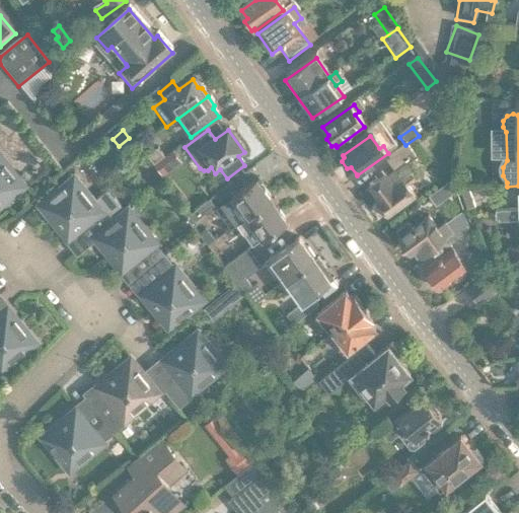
[(394,174),(386,180),(384,176),(368,189),(378,202),(376,204),(377,206),(377,210),(381,216),(385,216),(387,218),(415,199),(404,185),(413,178),(404,167),(416,160),(404,145),(384,160),(394,174)]
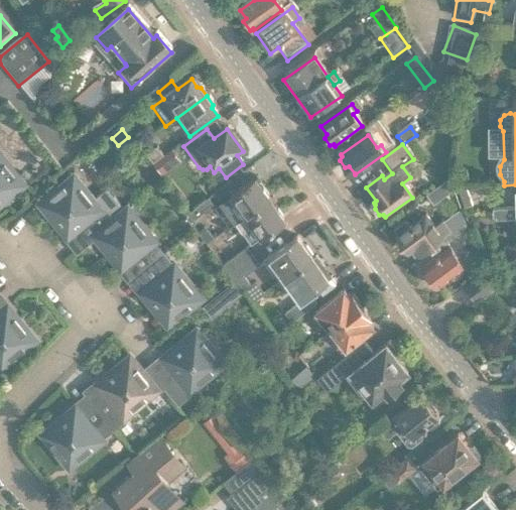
[(156,151),(146,159),(152,167),(163,159),(156,151)]
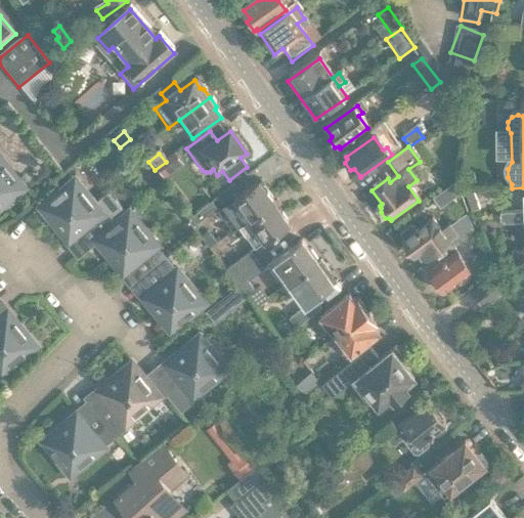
[(0,161),(0,205),(3,209),(25,191),(0,161)]
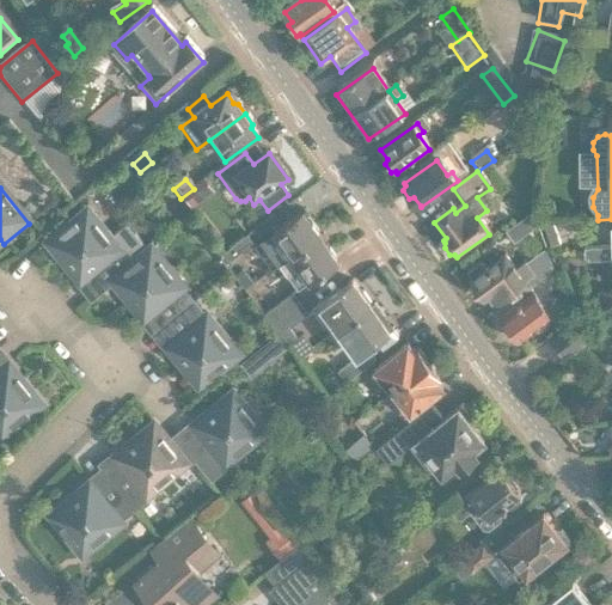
[(91,301),(111,285),(110,285),(144,256),(124,232),(111,243),(87,213),(47,246),(67,272),(73,268),(96,295),(90,300),(91,301)]
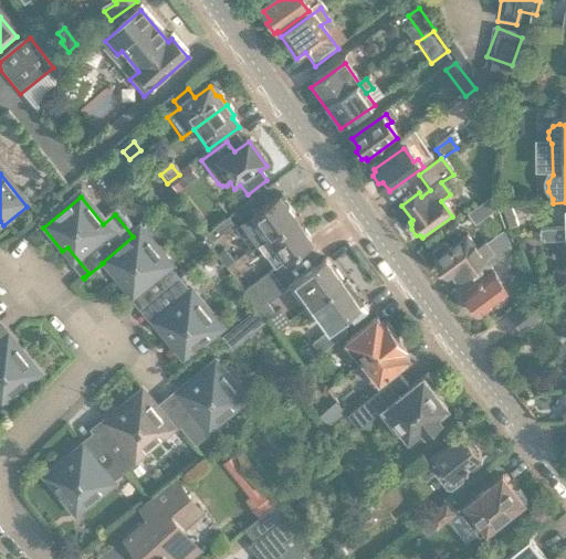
[(260,228),(269,241),(296,222),(280,199),(242,227),(249,235),(260,228)]
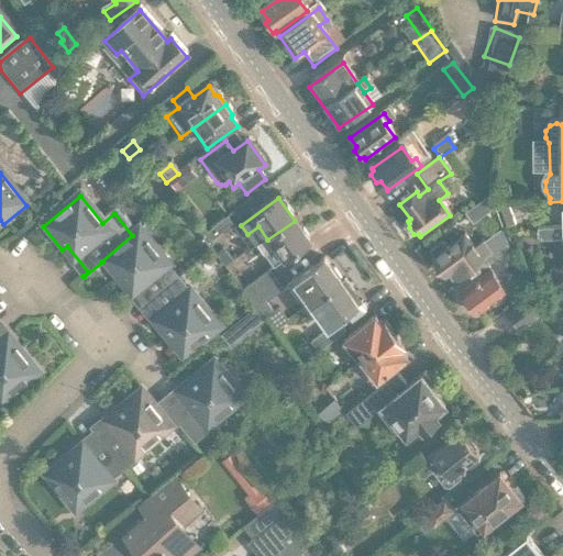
[(474,225),(495,210),(487,200),(467,215),(474,225)]
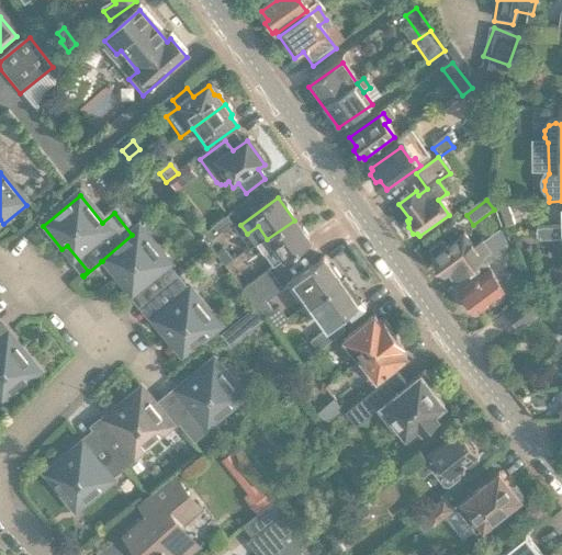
[(506,233),(514,229),(506,205),(497,208),(506,233)]
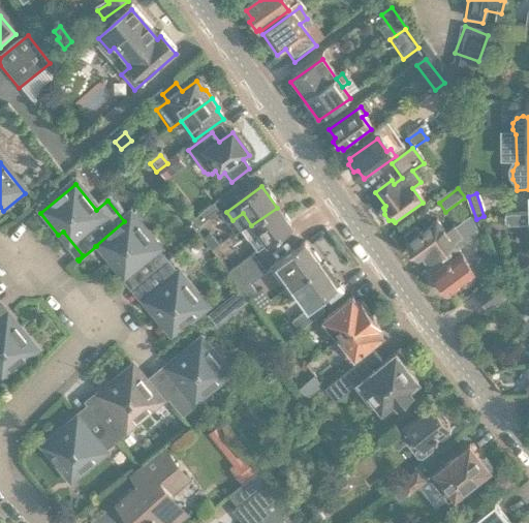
[(527,228),(528,228),(528,201),(527,201),(527,217),(511,218),(511,229),(527,228)]
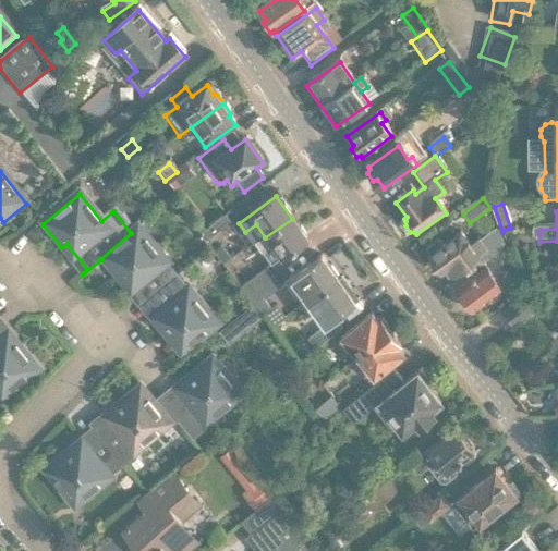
[(207,247),(232,229),(225,219),(199,237),(207,247)]
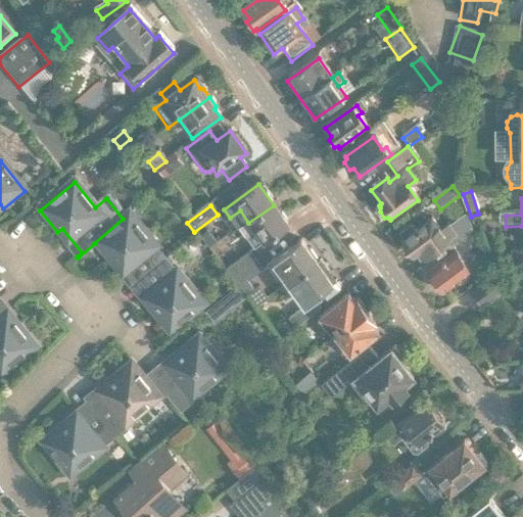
[(289,227),(274,205),(248,223),(238,231),(246,241),(254,251),(289,227)]
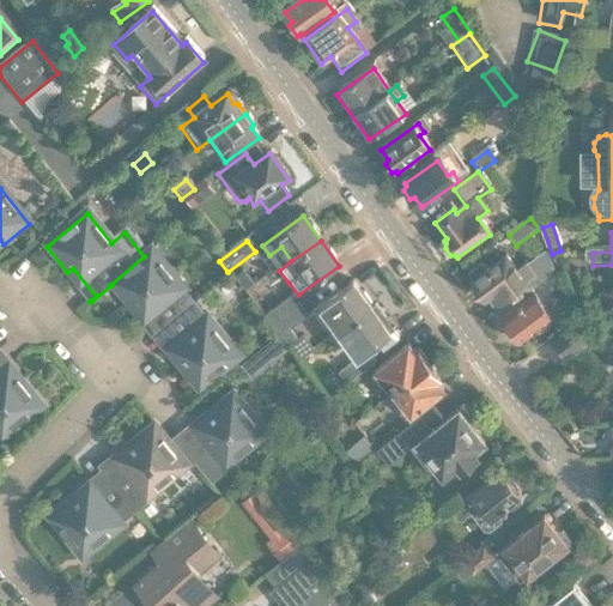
[(155,338),(155,339),(192,308),(181,295),(184,291),(151,250),(144,256),(110,285),(111,285),(131,310),(137,305),(159,334),(155,338)]
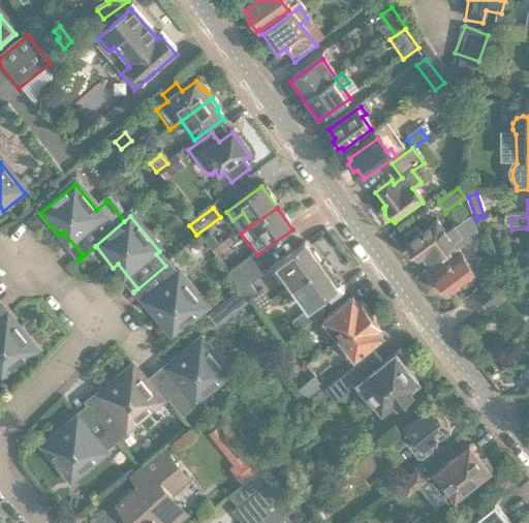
[(436,224),(418,237),(414,232),(404,239),(408,245),(407,246),(418,262),(425,257),(429,265),(448,250),(453,257),(479,238),(470,219),(446,237),(436,224)]
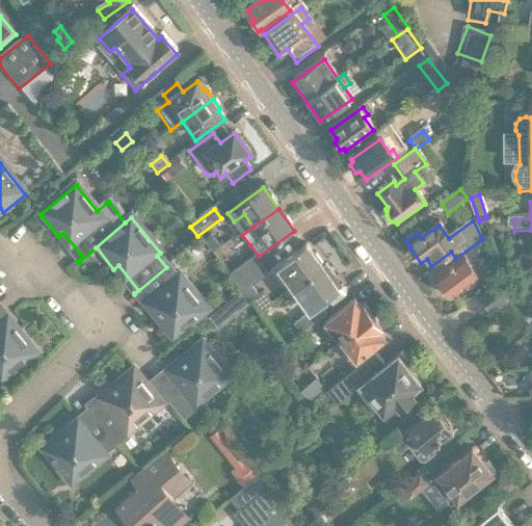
[(483,229),(483,238),(487,238),(491,234),(491,229),(483,229)]
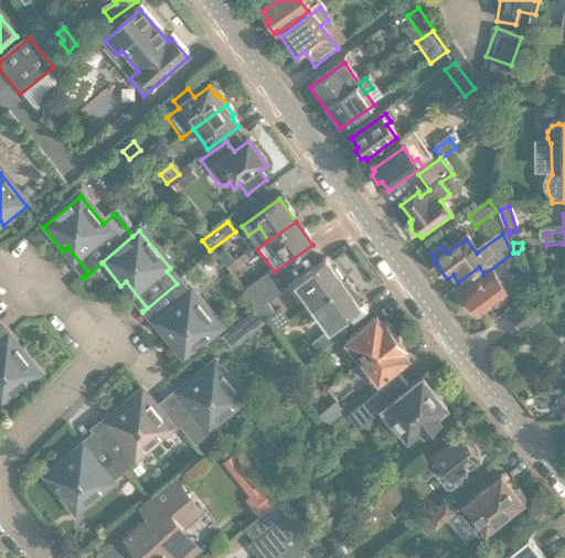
[(564,244),(563,244),(564,276),(550,276),(551,292),(564,291),(564,244)]
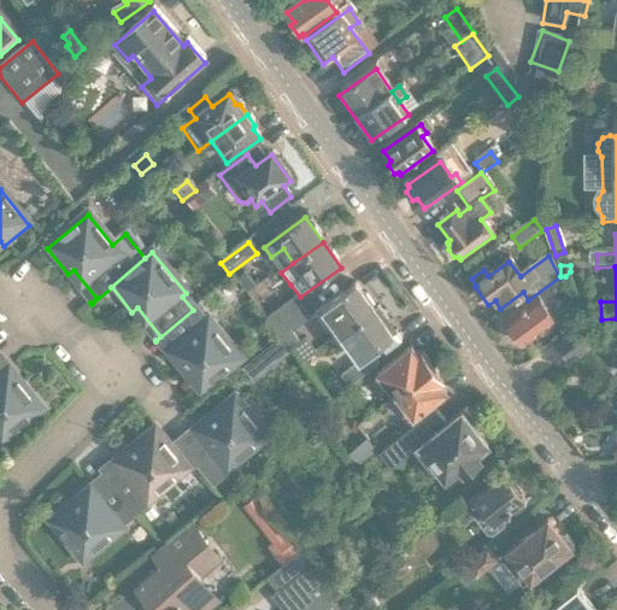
[(329,305),(348,332),(374,314),(370,309),(372,308),(365,298),(364,299),(354,287),(329,305)]
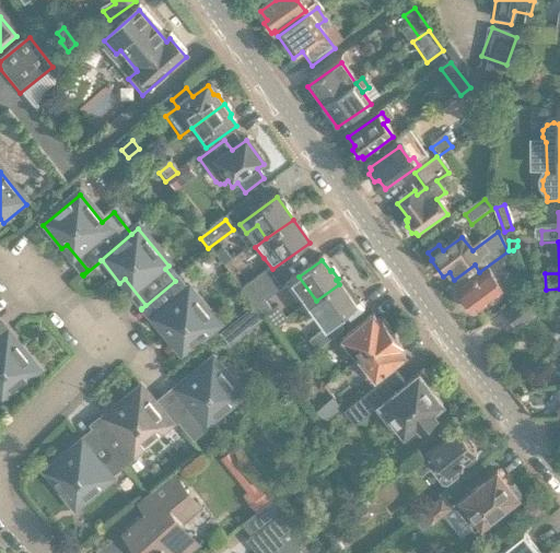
[(505,295),(516,286),(511,279),(500,287),(488,271),(459,293),(458,292),(457,293),(459,296),(461,299),(462,303),(464,305),(467,307),(475,317),(476,316),(476,315),(504,294),(505,295)]
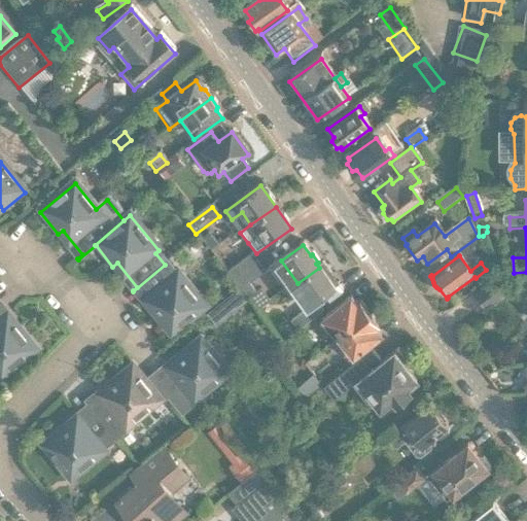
[(252,256),(227,274),(235,282),(258,266),(252,256)]
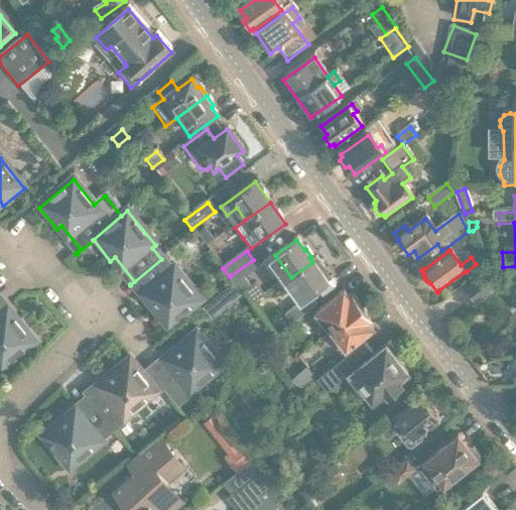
[(173,268),(170,271),(161,259),(130,285),(135,281),(155,305),(150,309),(167,331),(202,302),(173,268)]
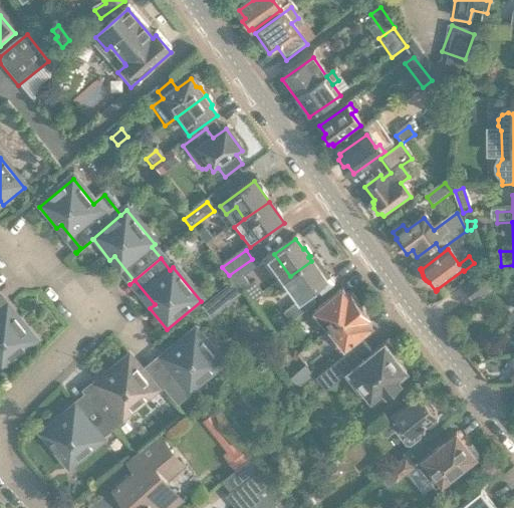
[(258,268),(252,259),(229,275),(235,284),(258,268)]
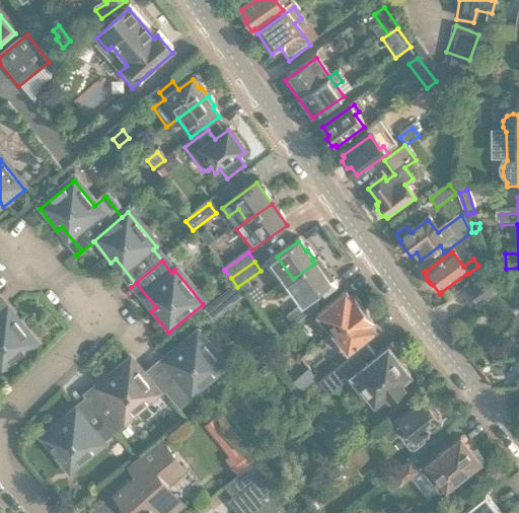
[(293,279),(286,283),(302,306),(305,304),(330,286),(323,277),(326,274),(317,262),(314,264),(293,279)]
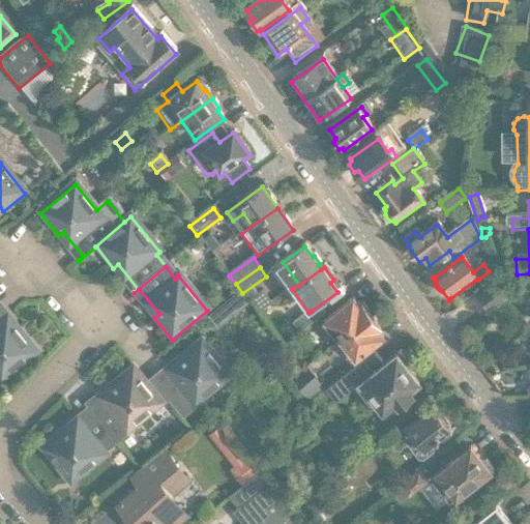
[(476,298),(488,313),(513,294),(502,280),(476,298)]
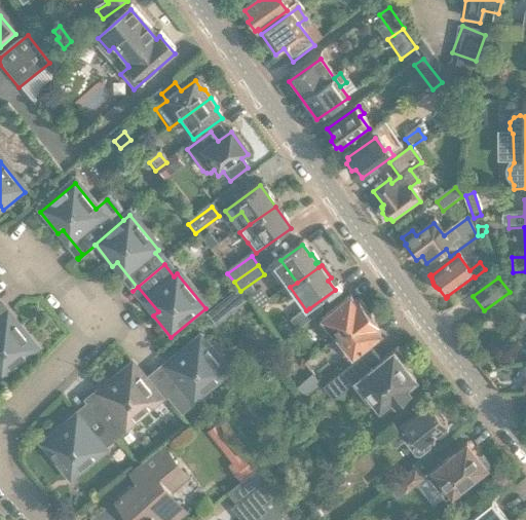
[(330,330),(337,340),(368,316),(359,304),(357,306),(350,299),(318,324),(326,333),(330,330)]
